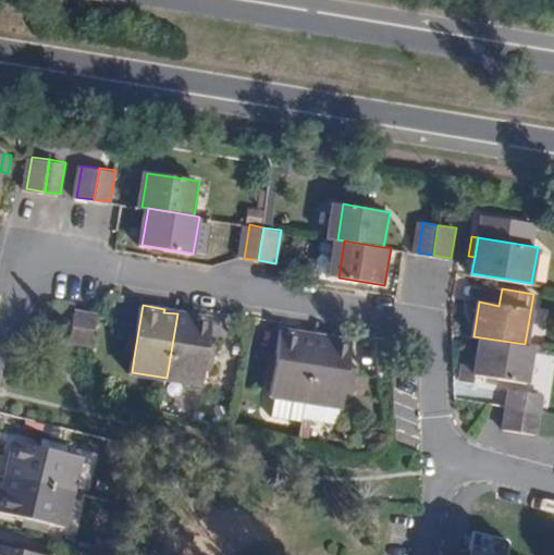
[(99,312),(78,309),(74,337),(95,341),(99,312)]
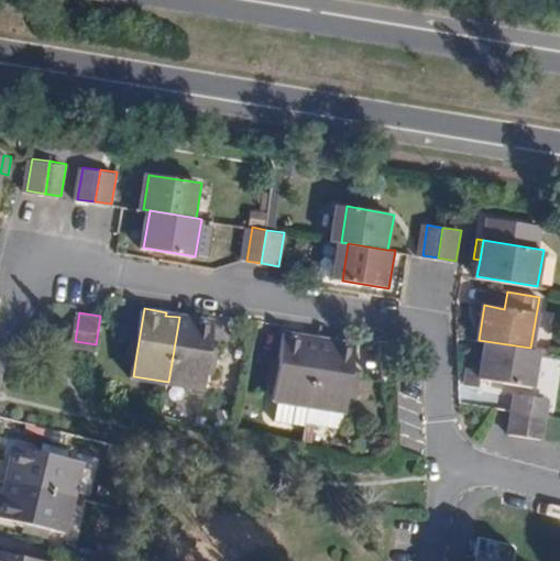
[(179,317),(168,382),(206,388),(208,372),(212,347),(217,320),(198,317),(197,320),(179,317)]
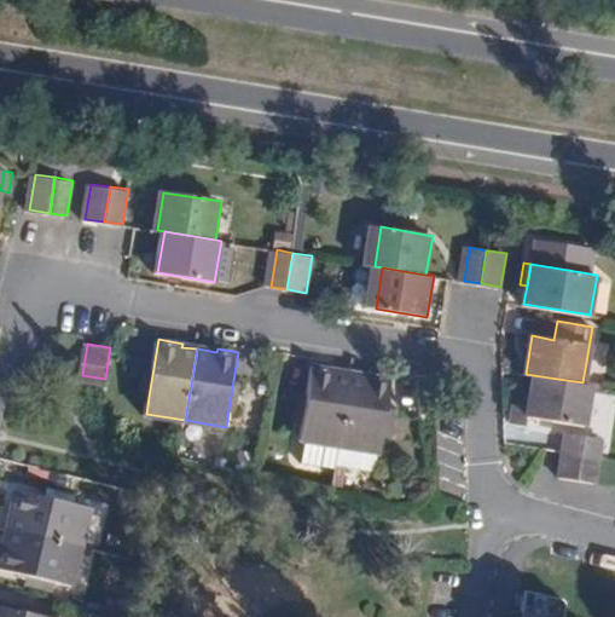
[(301,438),(341,445),(352,374),(335,370),(335,368),(313,364),(308,393),(303,421),(301,438)]
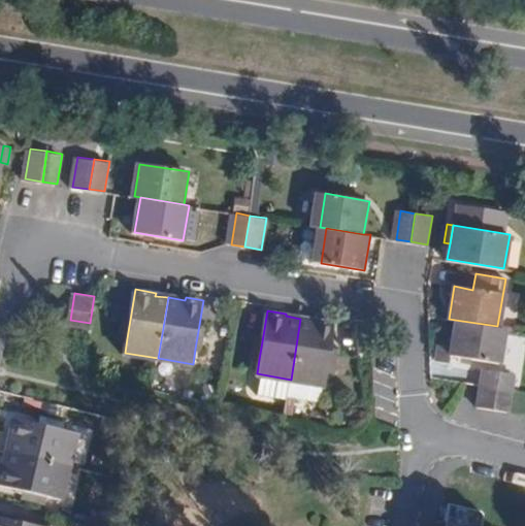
[(121,337),(127,338),(131,314),(125,313),(121,337)]
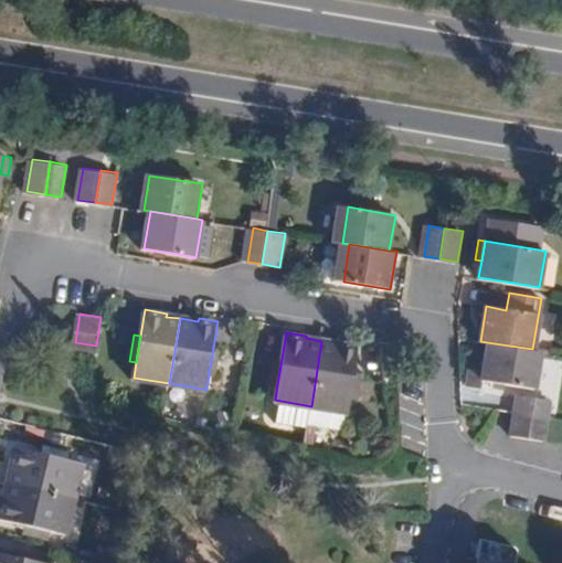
[(321,341),(311,406),(347,412),(349,396),(353,370),(358,344),(337,340),(336,343),(321,341)]
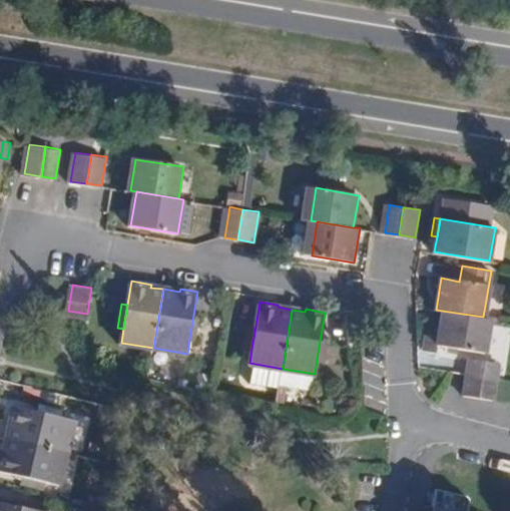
[(483,353),(489,318),(483,317),(442,311),(437,337),(426,335),(424,351),(435,353),(436,346),(483,353)]
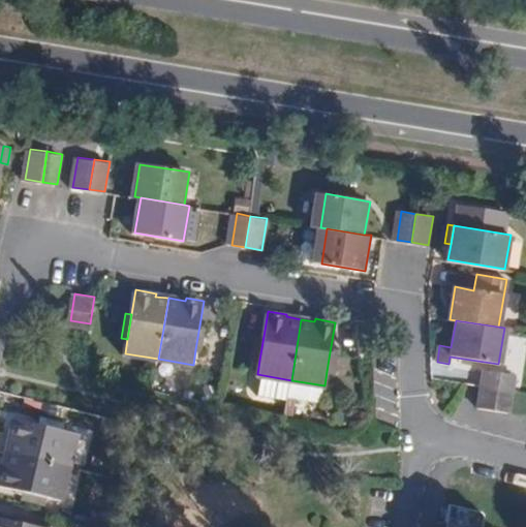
[(199,326),(195,349),(203,350),(207,327),(199,326)]
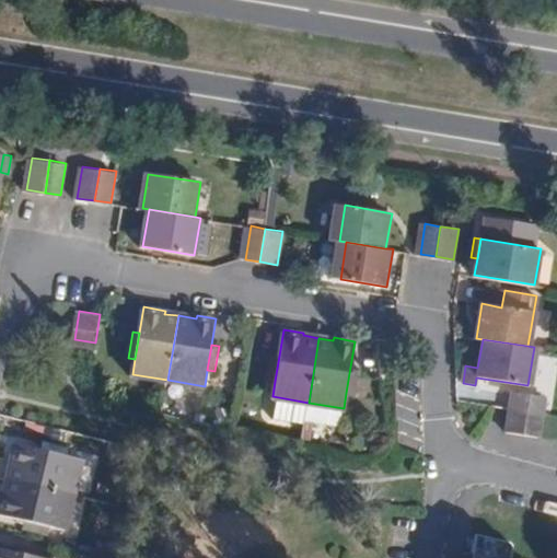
[(268,381),(275,381),(279,356),(273,355),(268,381)]
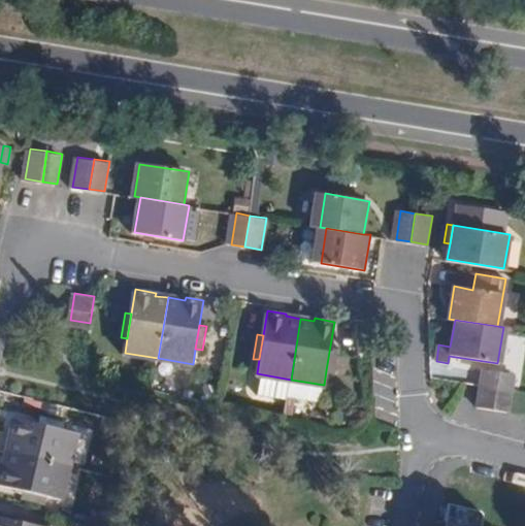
[(330,346),(326,370),(333,371),(337,347),(330,346)]
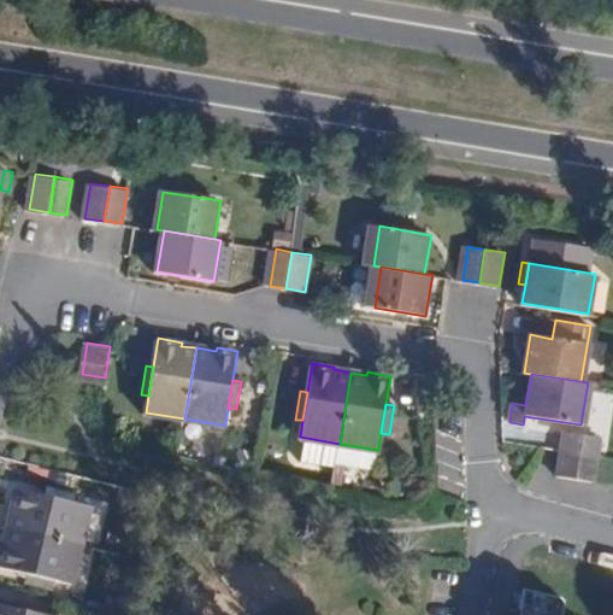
[(560,447),(594,454),(597,437),(563,431),(560,447)]
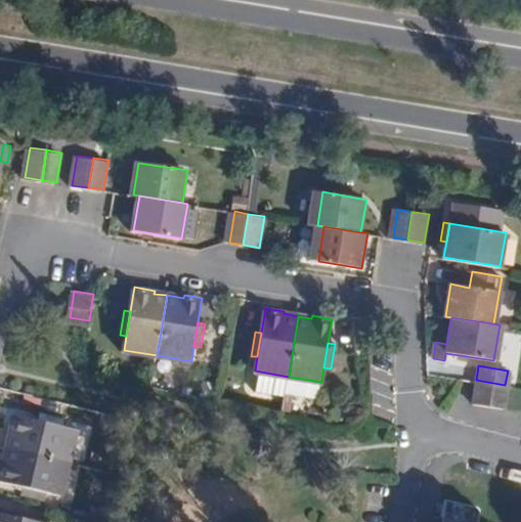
[(501,406),(505,385),(476,380),(473,402),(501,406)]
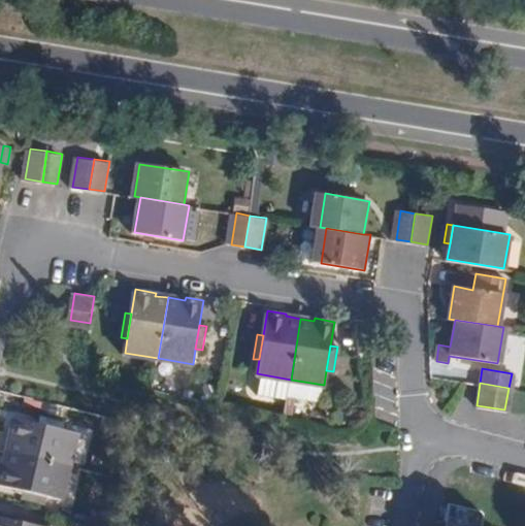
[(40,423),(65,429),(67,423),(42,417),(40,423)]
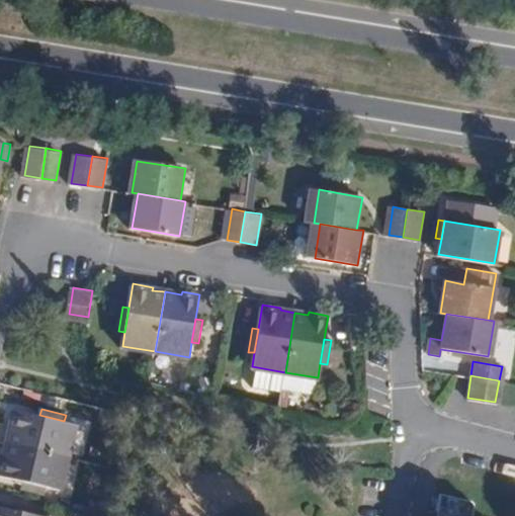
[(11,442),(69,455),(77,425),(64,421),(39,415),(16,410),(10,428),(14,430),(11,442)]
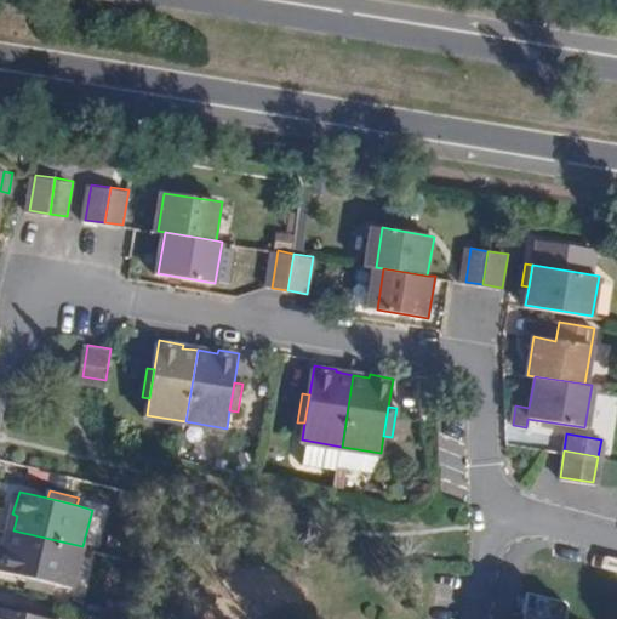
[(73,586),(83,546),(13,531),(9,547),(5,546),(0,567),(0,568),(29,575),(58,583),(73,586)]
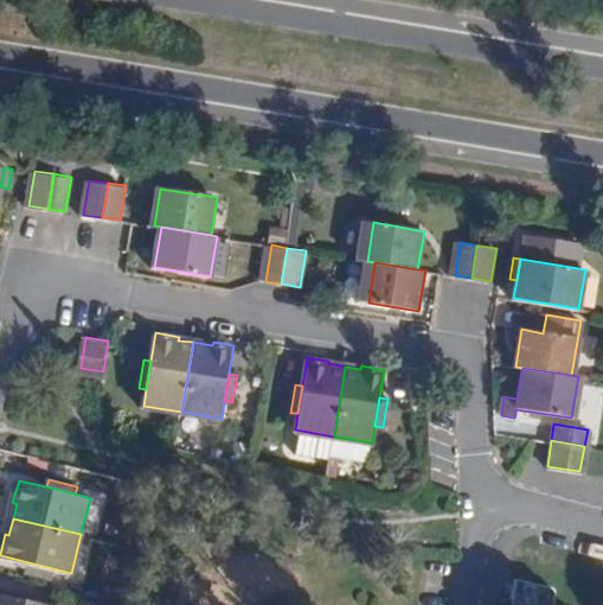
[(55,578),(57,570),(29,562),(27,571),(55,578)]
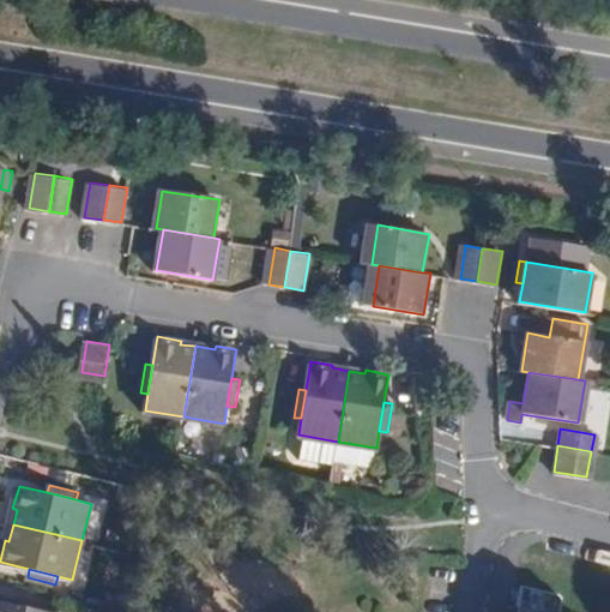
[(20,605),(49,611),(52,604),(22,597),(20,605)]
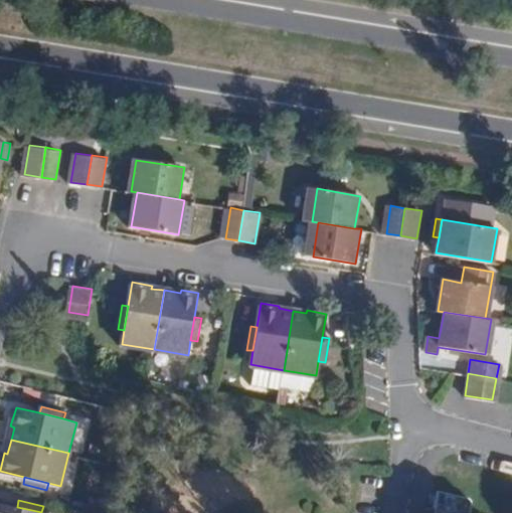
[(0,512),(42,512),(41,512),(17,507),(0,502),(0,512)]
